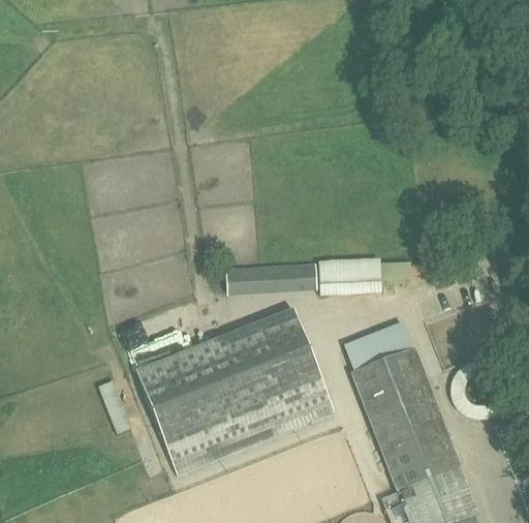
[(382,290),(381,259),(381,256),(318,259),(319,295),(382,290)]
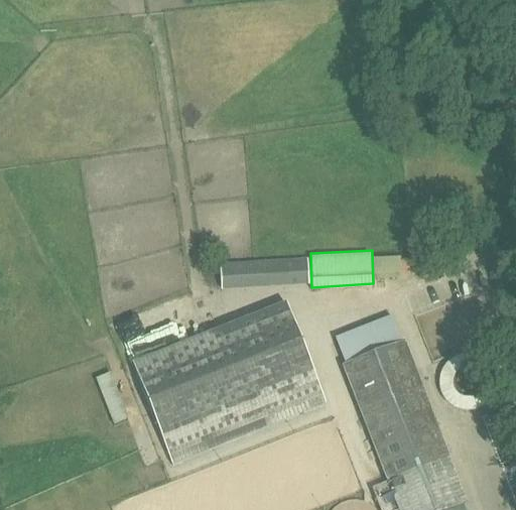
[(221,285),(309,280),(307,253),(220,259),(221,285)]
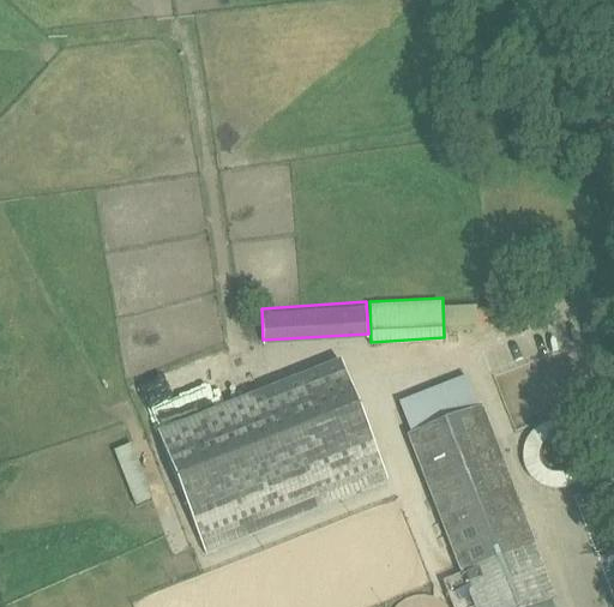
[(157,428),(204,547),(387,475),(341,356),(157,428)]
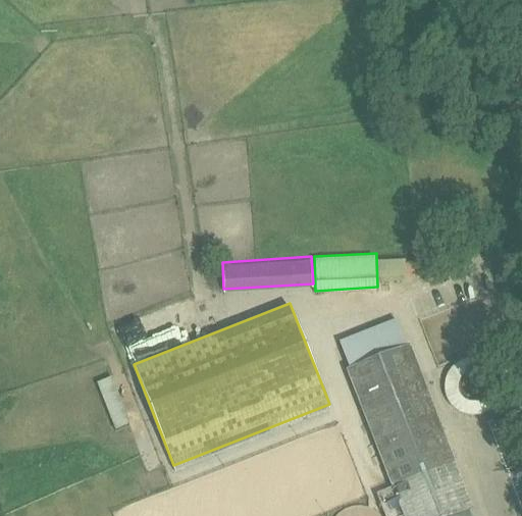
[(407,343),(348,365),(393,482),(404,512),(405,515),(471,515),(468,506),(471,505),(409,343),(407,343)]
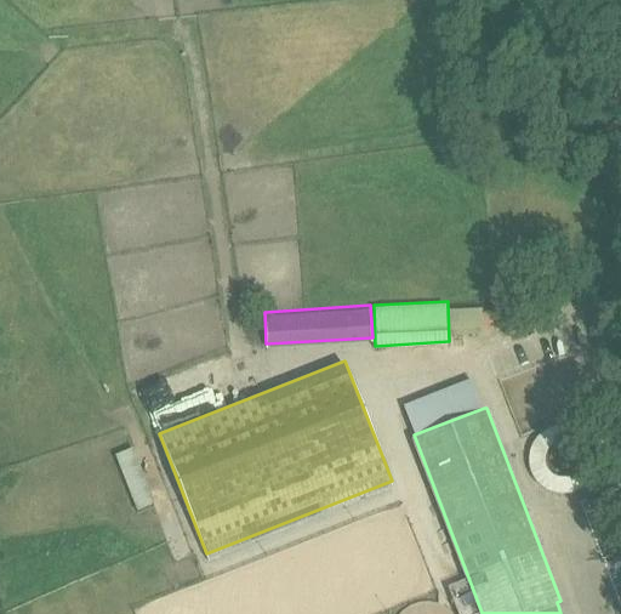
[(136,442),(120,449),(142,505),(159,498),(136,442)]
